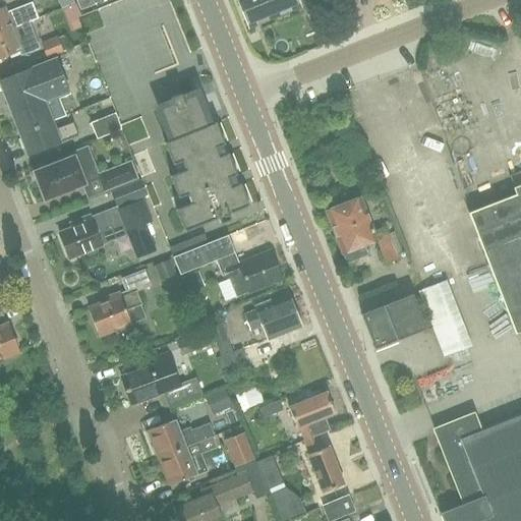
[(105,0),(75,0),(80,10),(103,1),(105,0)]
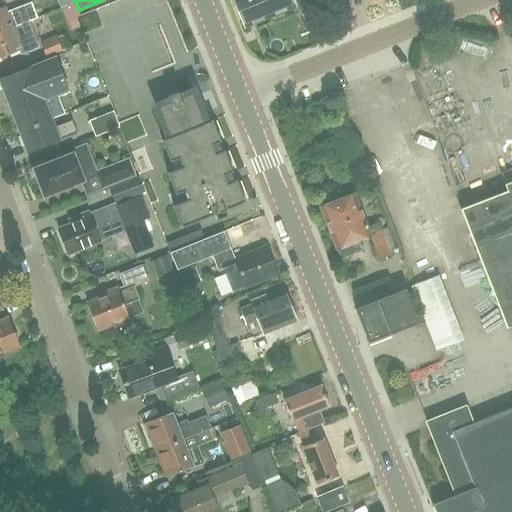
[(274,17),(266,0),(234,0),(247,29),(274,17)]
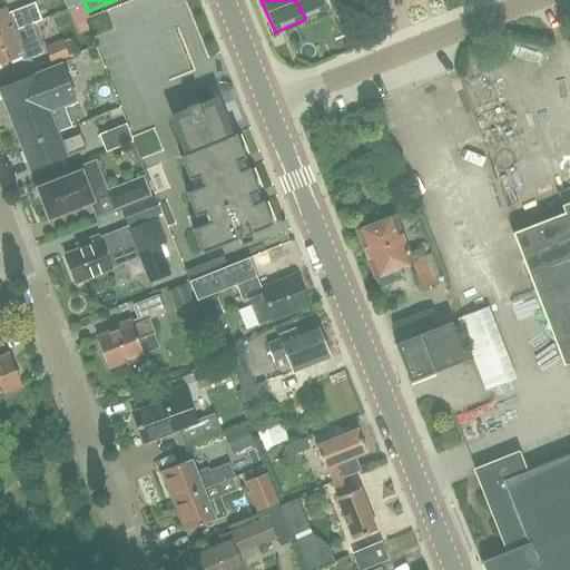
[(330,9),(325,0),(296,0),(305,19),(330,9)]
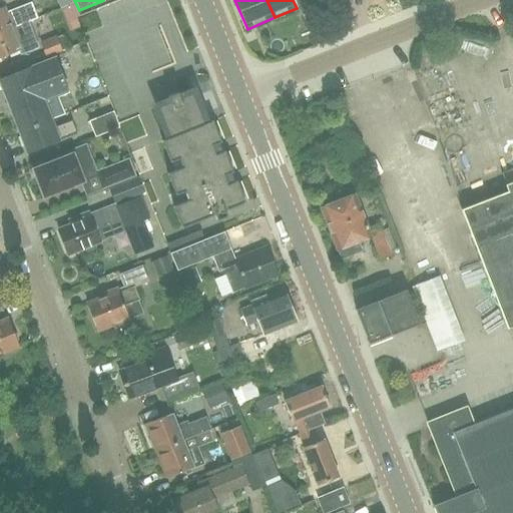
[(5,7),(0,8),(0,32),(28,21),(38,17),(32,2),(7,11),(5,7)]
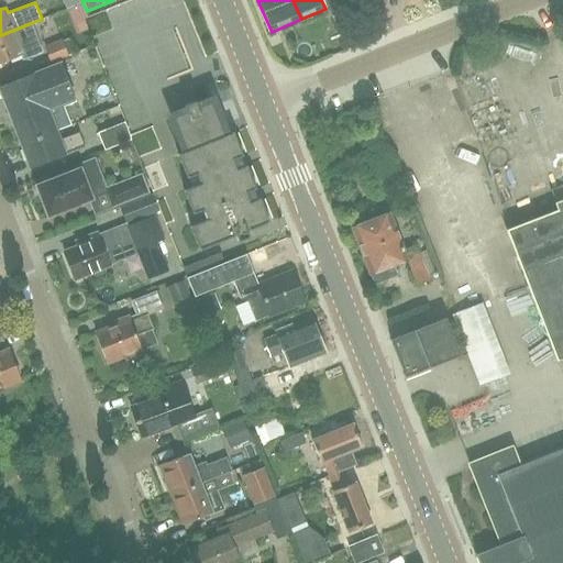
[(42,52),(31,23),(0,35),(0,63),(22,55),(24,58),(42,52)]
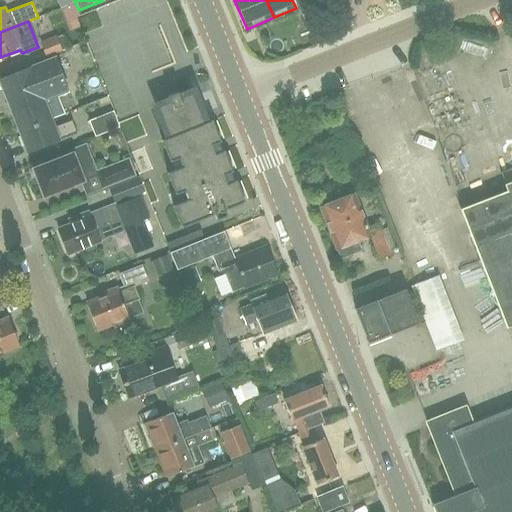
[(55,35),(39,42),(41,47),(45,57),(61,50),(55,35)]
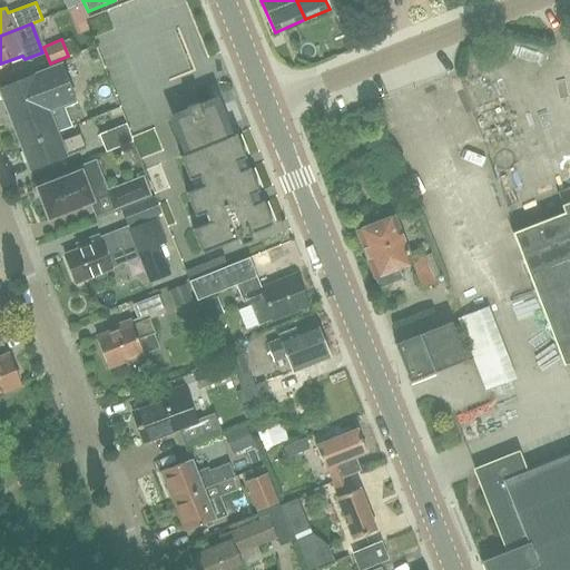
[(65,62),(0,87),(22,145),(57,131),(72,126),(65,105),(76,100),(74,96),(77,95),(65,62)]
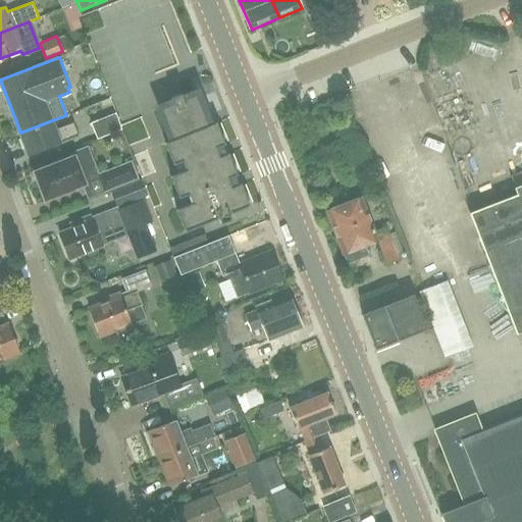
[(185,231),(218,218),(220,224),(231,219),(229,214),(250,206),(216,122),(208,125),(196,95),(184,100),(181,94),(170,98),(172,104),(160,108),(172,140),(164,143),(176,173),(170,176),(183,207),(175,209),(185,231)]
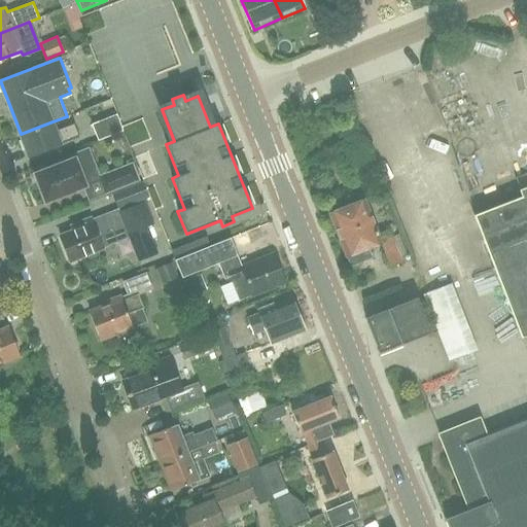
[(124,131),(117,114),(92,124),(98,141),(124,131)]
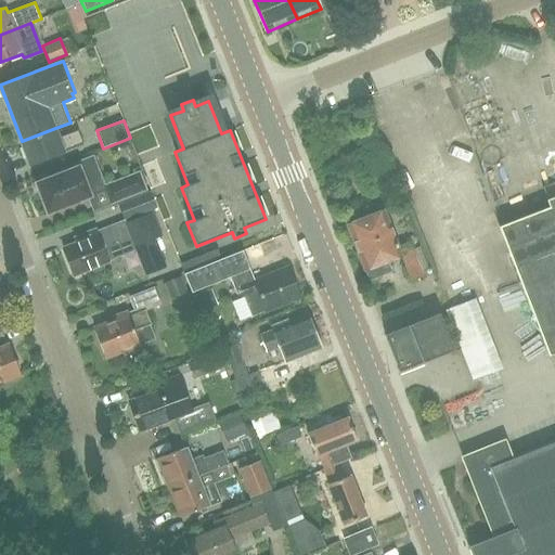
[(55,128),(22,141),(30,164),(84,143),(78,130),(59,138),(55,128)]
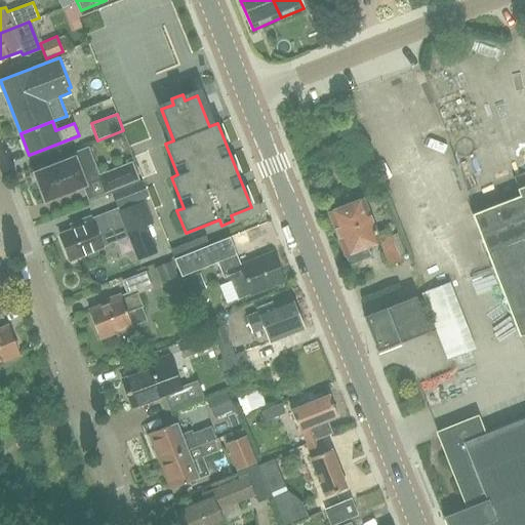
[(54,161),(55,165),(36,173),(46,199),(85,184),(80,171),(95,166),(88,148),(54,161)]
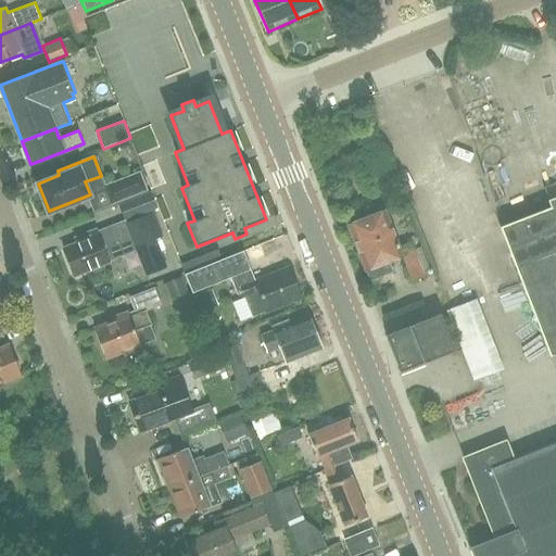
[(140,173),(105,186),(112,203),(147,190),(140,173)]
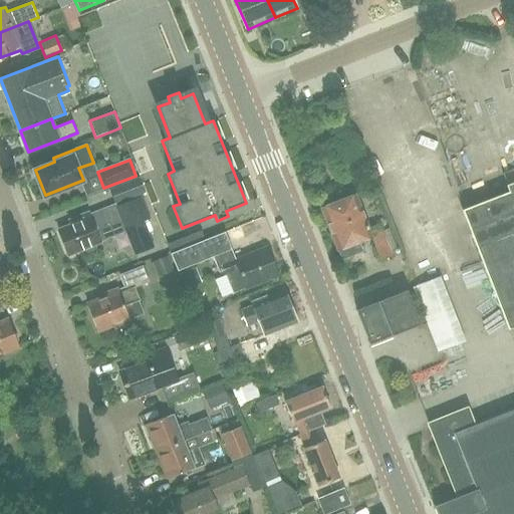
[(108,189),(114,205),(146,193),(139,177),(108,189)]
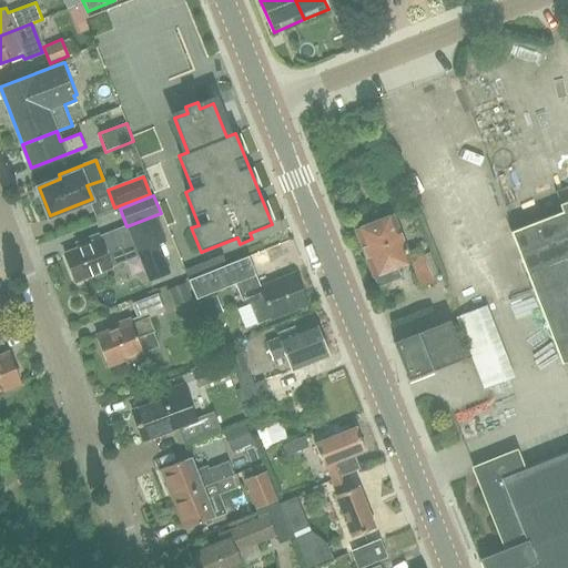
[(563,212),(511,232),(563,364),(567,362),(567,202),(560,205),(563,212)]
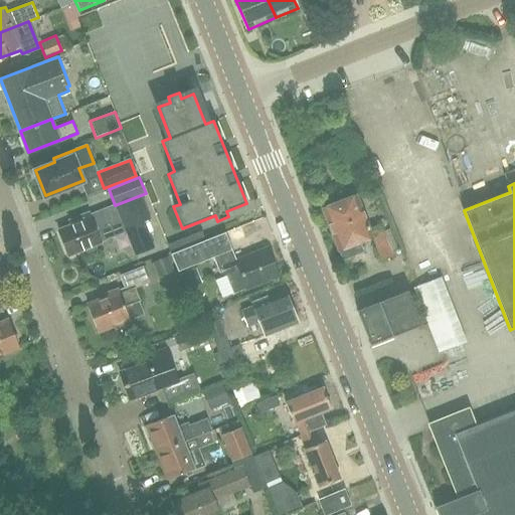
[(370,229),(367,221),(356,195),(323,209),(343,260),(363,251),(360,242),(373,237),(382,262),(394,256),(381,224),(370,229)]
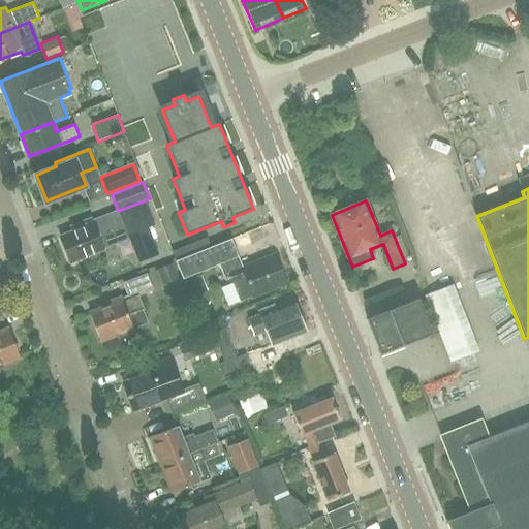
[(146,201),(138,205),(138,206),(93,223),(92,219),(81,224),(83,227),(60,236),(70,261),(87,255),(89,259),(99,255),(97,251),(131,238),(141,261),(158,255),(148,228),(155,225),(146,201)]
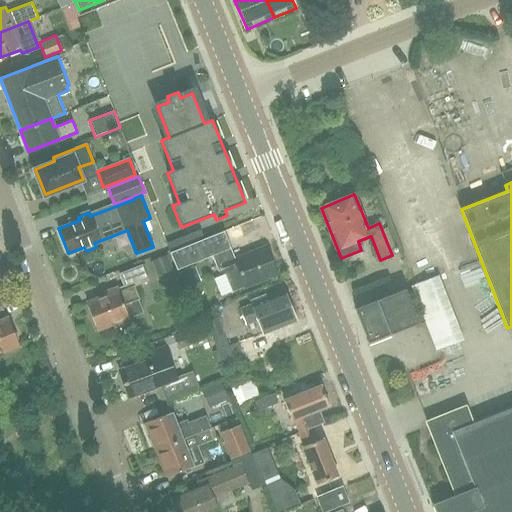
[(171,251),(177,268),(212,255),(218,270),(221,269),(222,273),(225,272),(232,290),(244,286),(245,286),(276,274),(266,247),(235,259),(230,247),(220,251),(213,235),(171,251)]
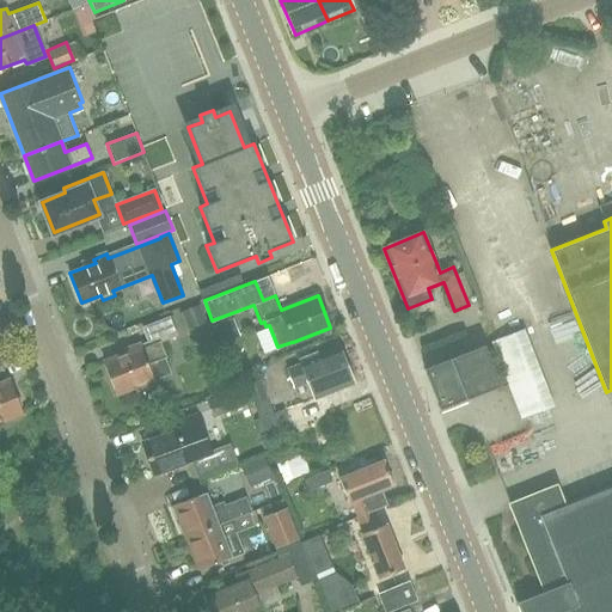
[(207,324),(200,305),(182,312),(189,331),(207,324)]
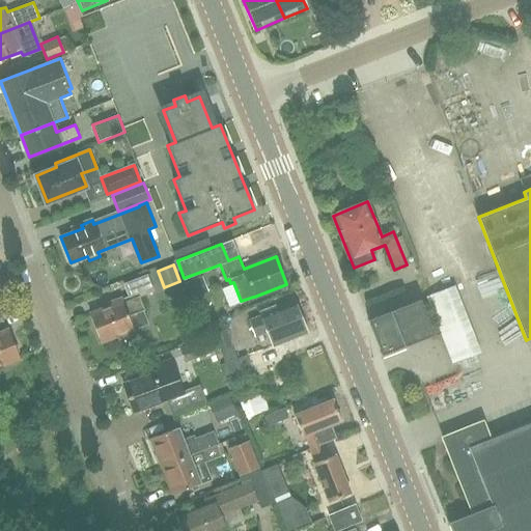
[(135,330),(129,316),(145,309),(140,297),(154,290),(147,275),(124,284),(130,300),(123,302),(121,298),(105,305),(107,309),(90,315),(100,340),(116,334),(117,337),(135,330)]
